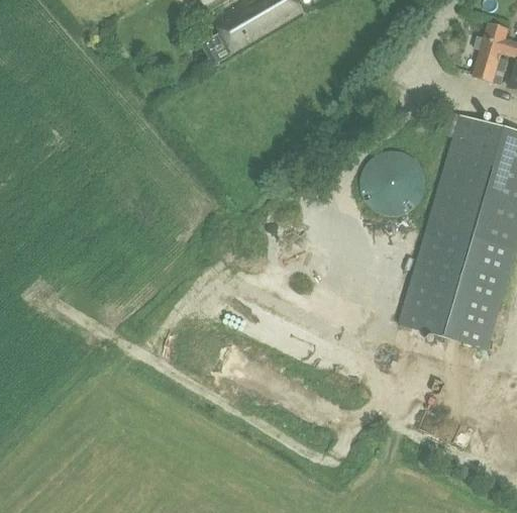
[(203,0),(208,8),(221,0),(203,0)]
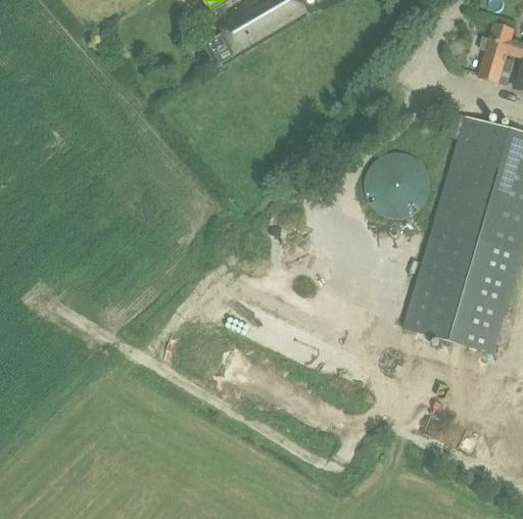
[(243,0),(214,17),(236,54),(307,11),(300,0),(243,0)]
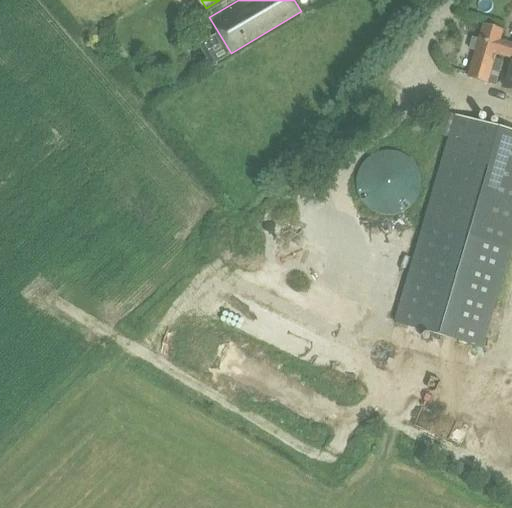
[(487,78),(496,50),(499,37),(501,27),(483,20),(479,35),(473,34),(470,44),(475,46),(467,73),(487,78)]
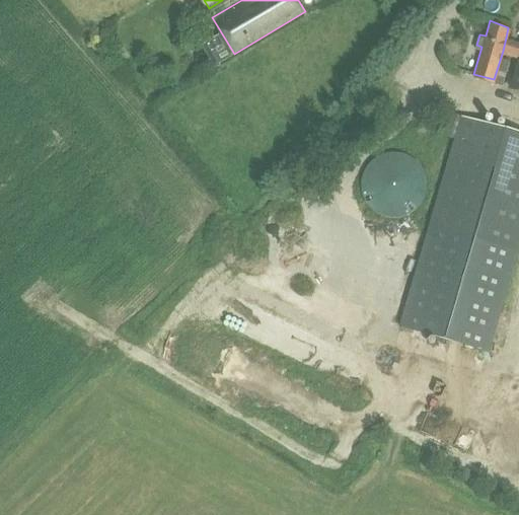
[(518,40),(506,38),(503,51),(518,55),(511,84),(518,86),(518,40)]
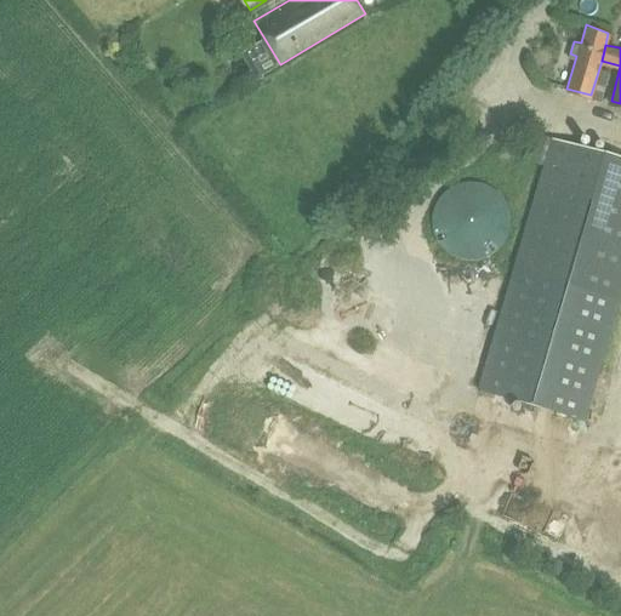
[(479,388),(584,418),(620,289),(620,157),(552,136),(514,262),(479,388)]
